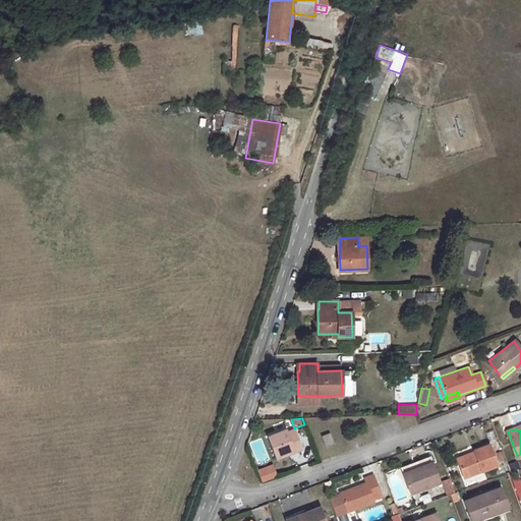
[(285,430),(267,437),(275,458),(292,451),(293,454),(301,450),(293,430),(286,433),(285,430)]
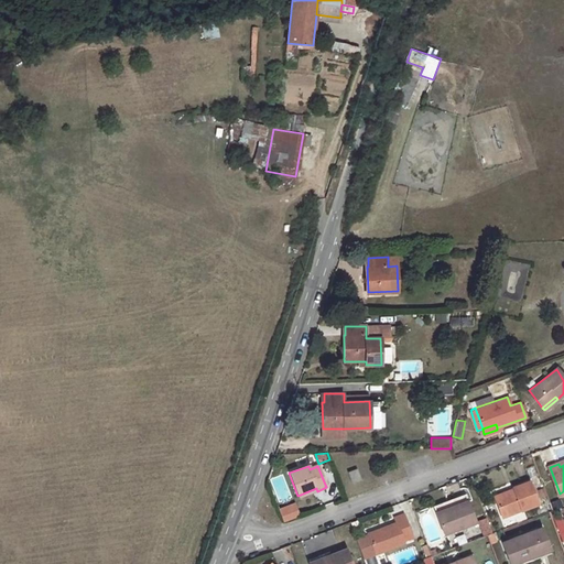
[(358,469),(349,473),(353,484),(361,480),(358,469)]
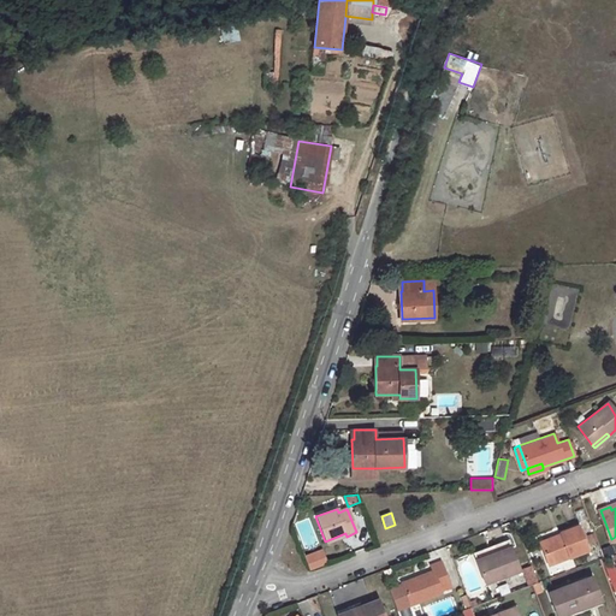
[(562,538),(543,545),(550,564),(587,549),(580,528),(561,535),(562,538)]
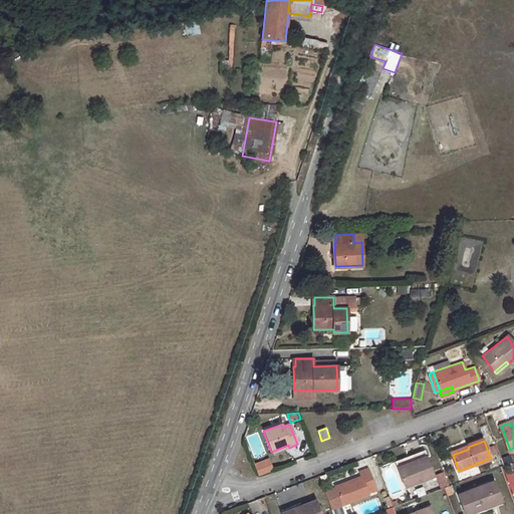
[(288,445),(271,452),(272,454),(289,448),(288,445)]
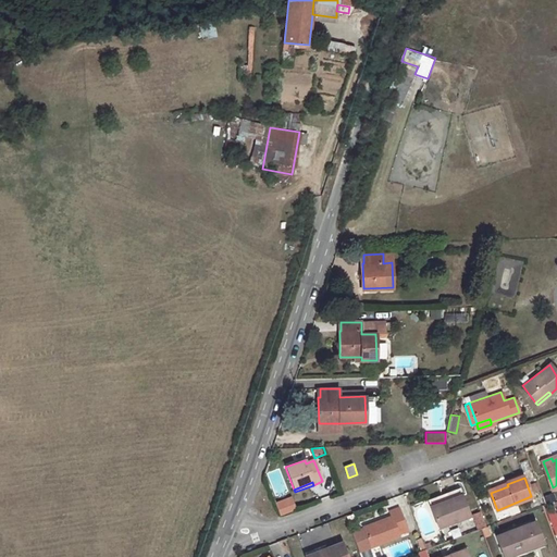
[(507,482),(489,489),(491,493),(508,486),(507,484),(507,482)]
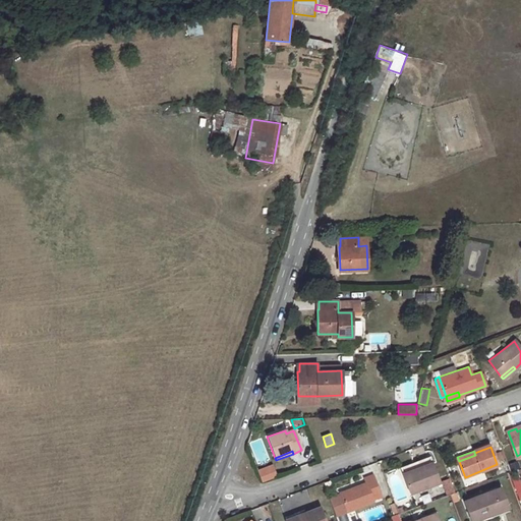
[(417,461),(420,467),(432,463),(429,457),(417,461)]
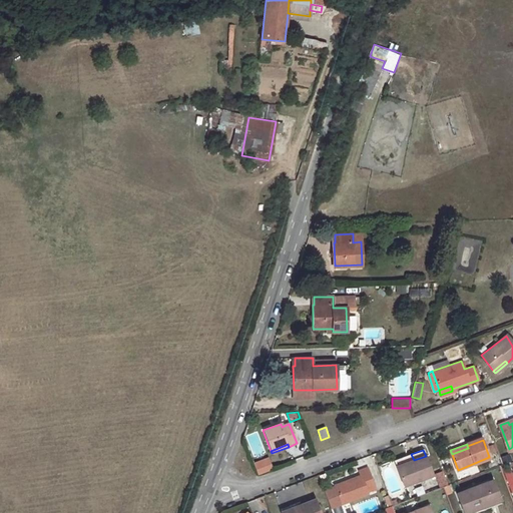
[(397,467),(414,460),(411,454),(395,461),(397,467)]
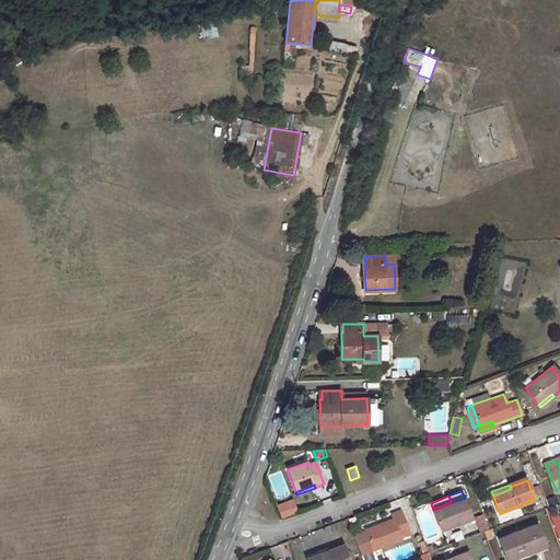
[(293,498),(277,504),(281,517),(298,512),(293,498)]
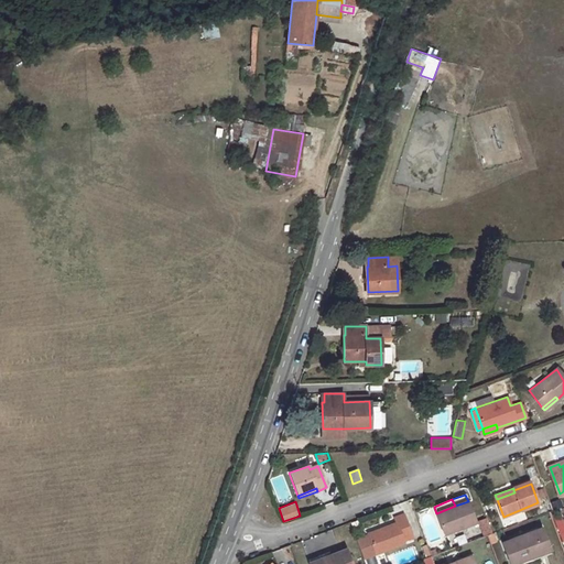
[(455,506),(436,513),(444,533),(476,521),(468,501),(455,506)]
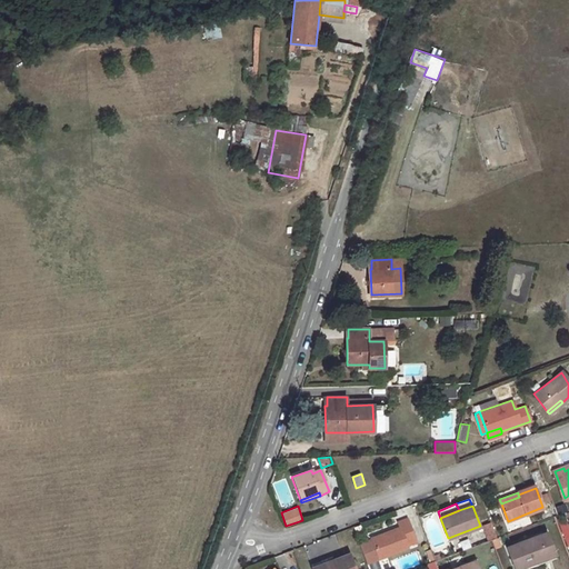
[(408,519),(398,522),(400,528),(372,538),(372,540),(360,545),(367,562),(408,547),(408,546),(417,542),(408,519)]
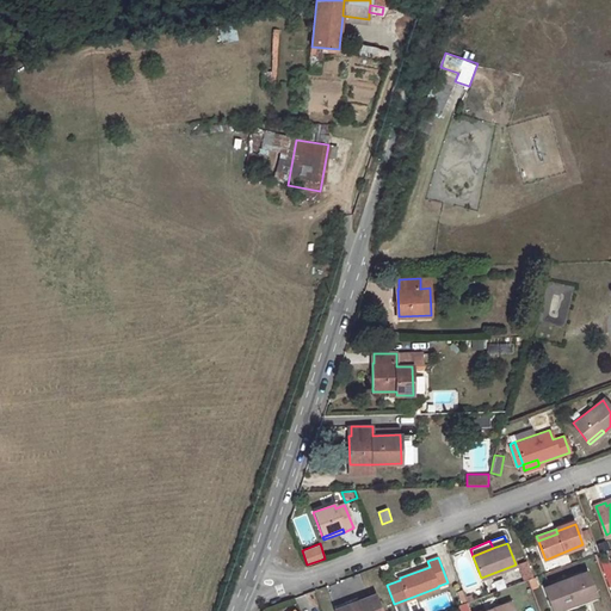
[(518,565),(524,579),(531,576),(526,563),(518,565)]
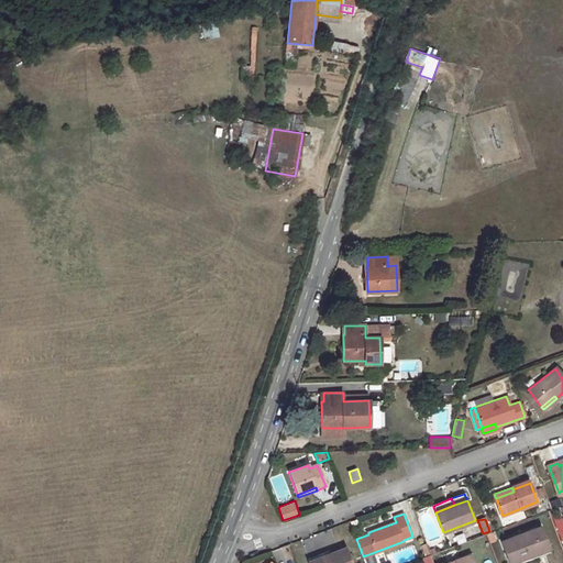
[(477,522),(463,527),(466,538),(482,532),(477,522)]
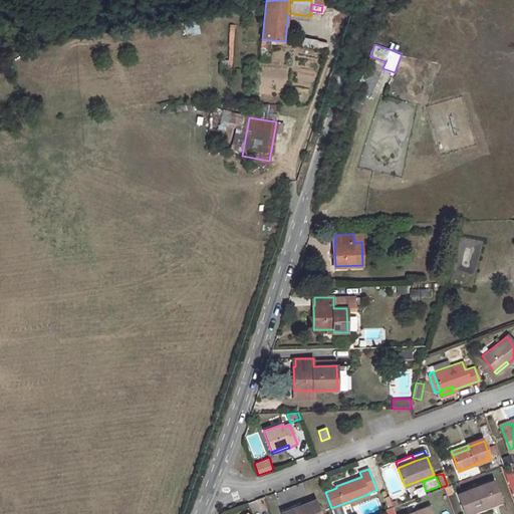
[(495,481),(458,494),(465,513),(469,513),(485,508),(484,505),(501,499),(495,481)]
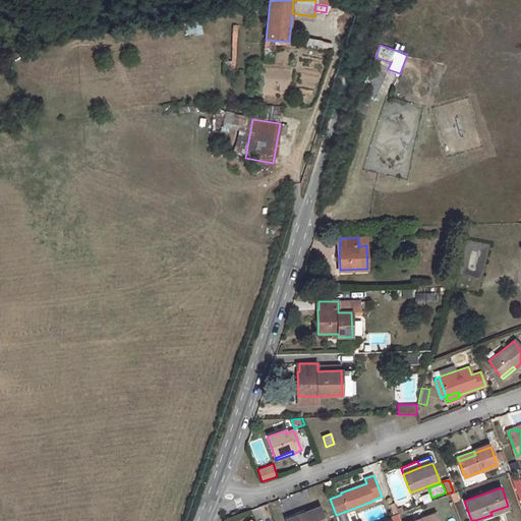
[(399,509),(396,503),(391,504),(396,515),(400,513),(399,509)]
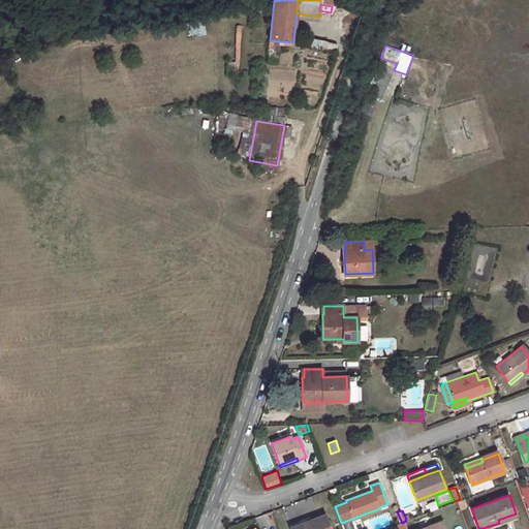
[(516,514),(498,520),(499,523),(499,525),(518,518),(516,514)]
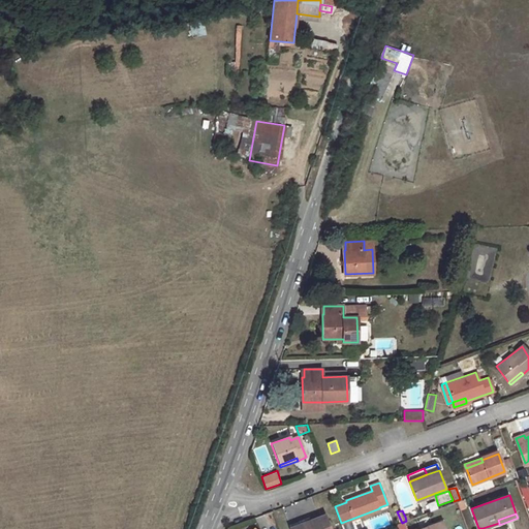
[(303,525),(291,528),(330,528),(324,516),(303,524),(303,525)]
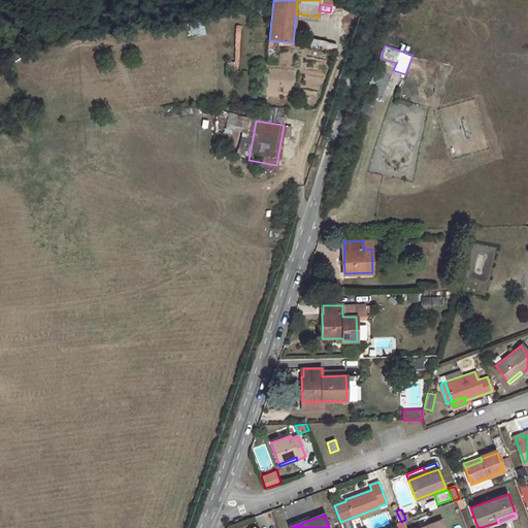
[(351,520),(354,527),(360,527),(362,527),(359,518),(351,520)]
